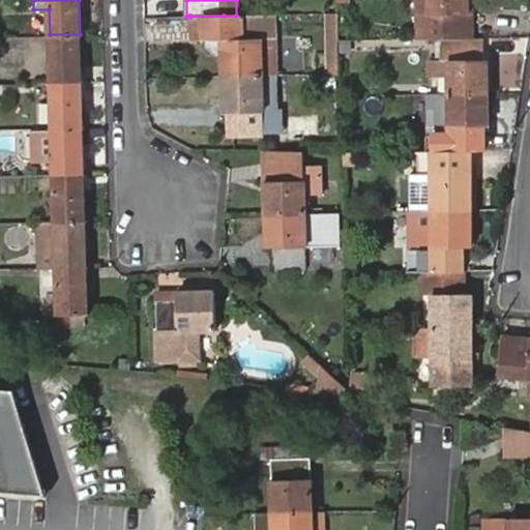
[(468,0),(429,0),(430,16),(430,39),(439,39),(468,38),(468,15),(468,0)]
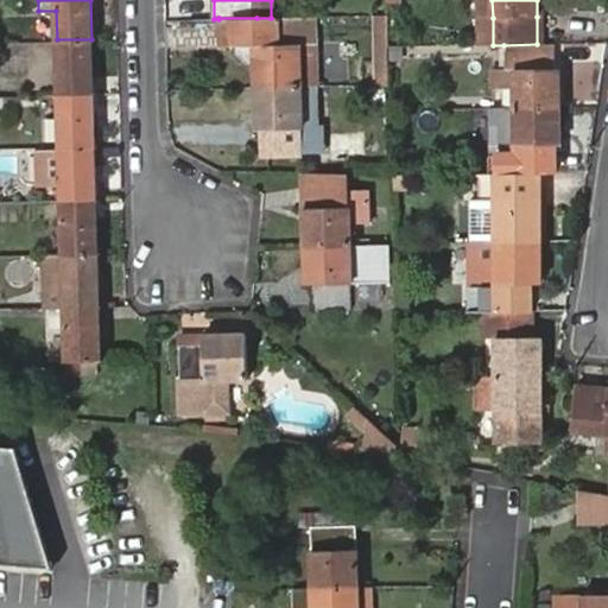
[(372,84),(387,86),(390,16),(373,14),(372,84)]
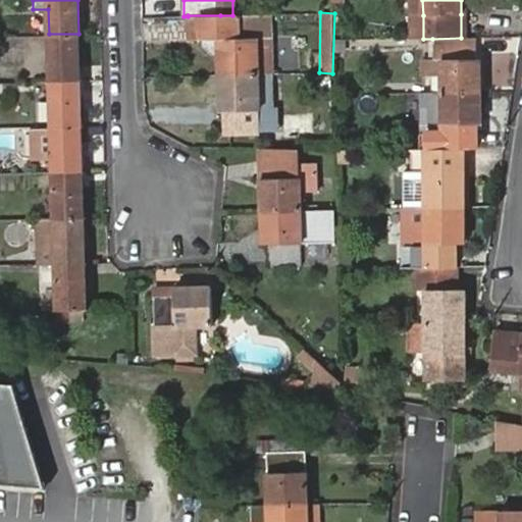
[(271,36),(270,14),(232,15),(220,15),(188,15),(188,16),(189,39),(217,38),(218,73),(258,72),(257,37),(271,36)]
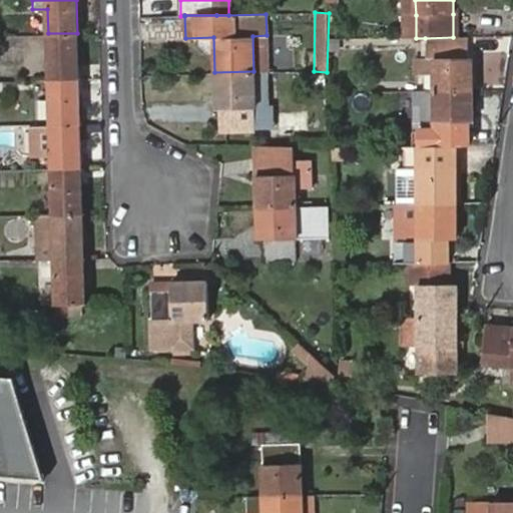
[(77,33),(48,33),(49,78),(67,78),(66,68),(78,68),(77,33)]
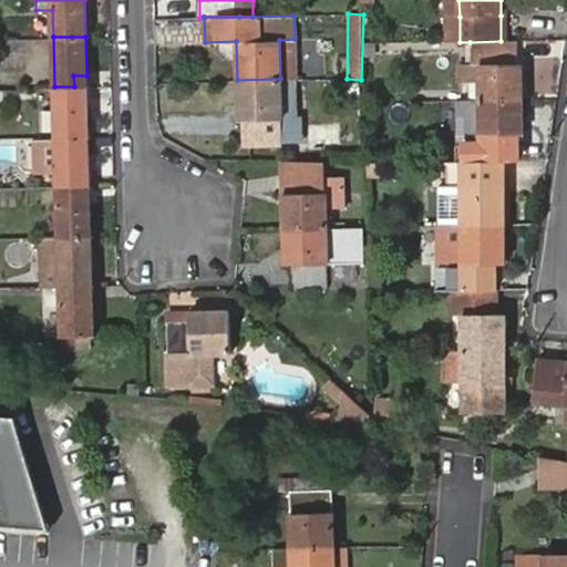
[(279,40),(280,79),(296,79),(295,39),(279,40)]
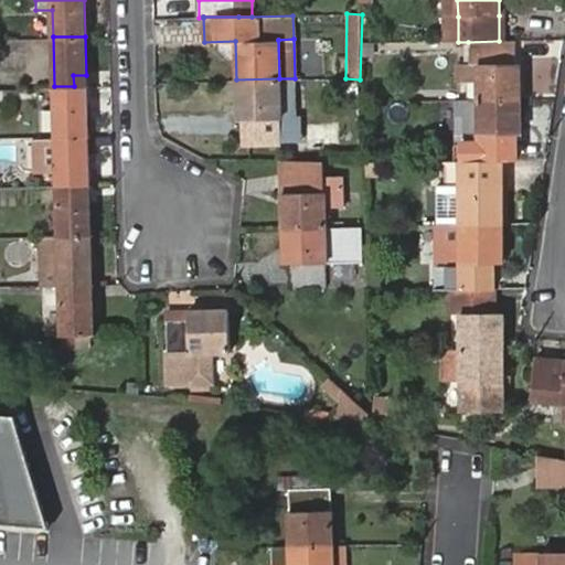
[(499,41),(468,42),(469,63),(458,63),(458,80),(479,80),(480,99),(520,99),(519,63),(514,63),(514,41),(499,41)]
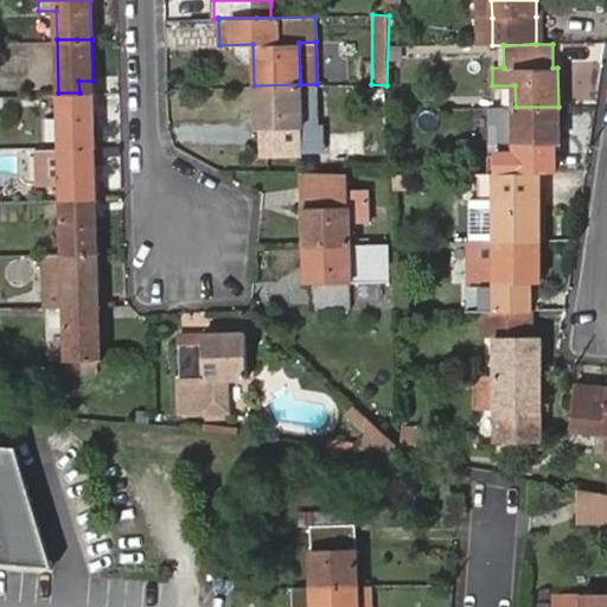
[(94,91),(93,81),(78,81),(80,93),(94,91)]
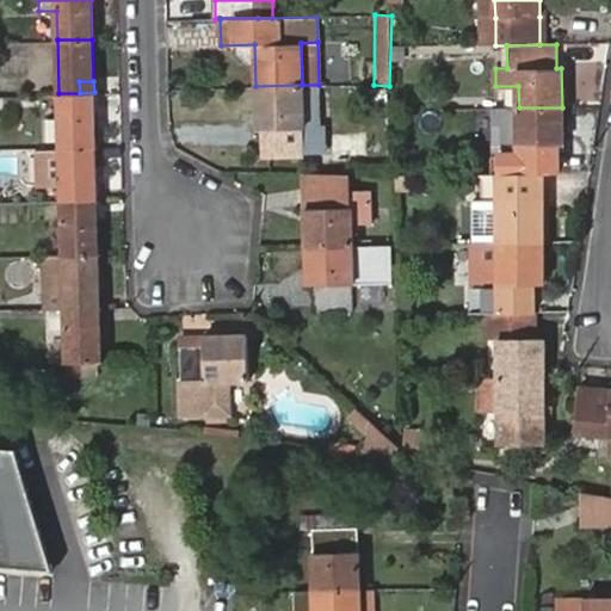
[(302,85),(255,86),(257,130),(263,130),(263,153),(303,153),(302,125),(320,124),(319,85),(302,85)]
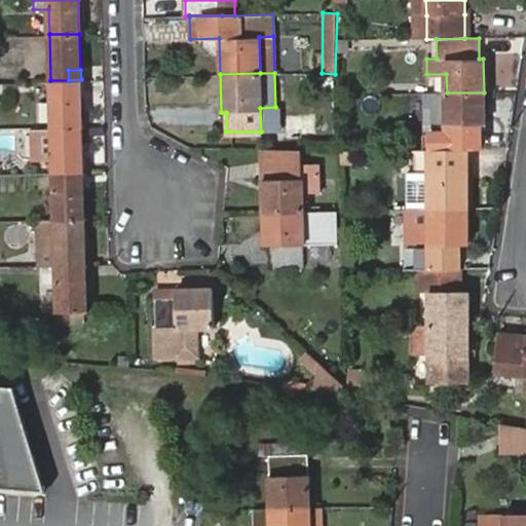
[(69,80),(50,80),(51,127),(82,126),(81,91),(81,79),(69,80)]
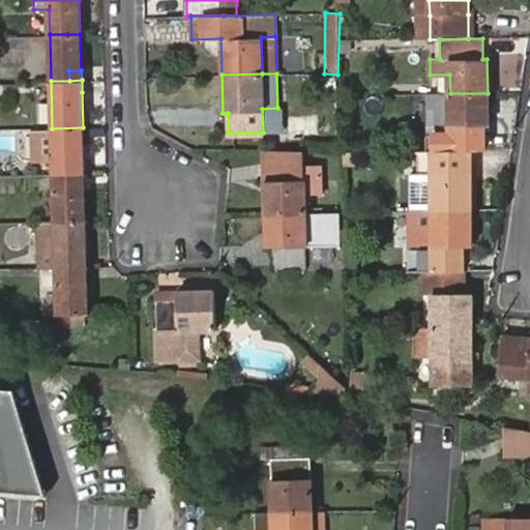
[(489,124),(488,93),(450,93),(431,94),(432,150),(465,149),(484,149),(484,124),(489,124)]
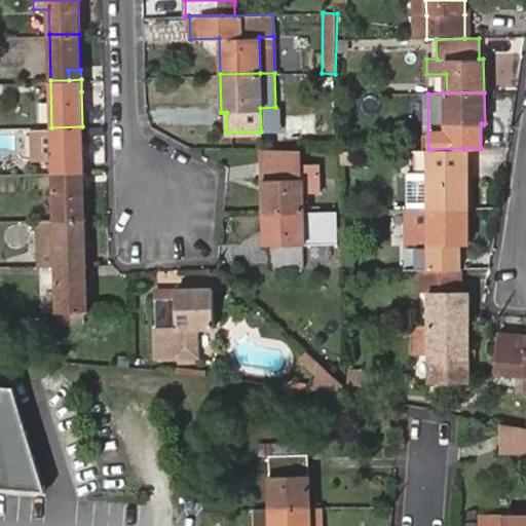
[(260,108),(261,132),(276,132),(275,107),(260,108)]
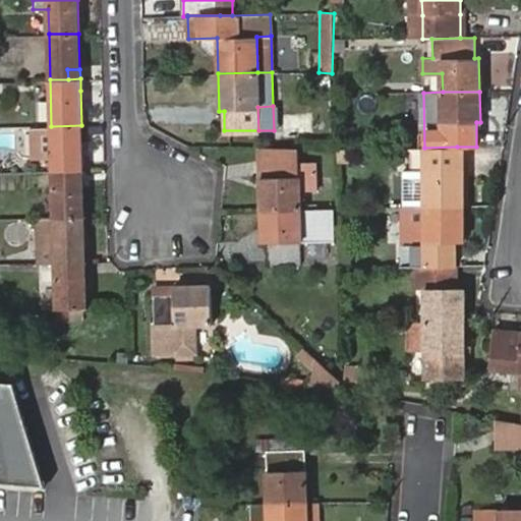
[(81,125),(51,126),(53,173),(70,173),(82,172),(82,159),(81,125)]
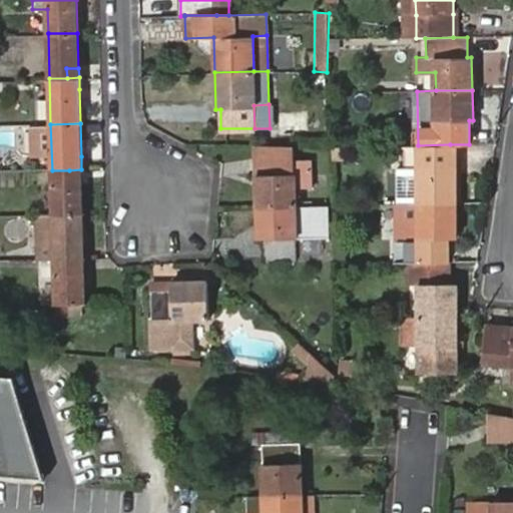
[(13,124),(0,125),(0,145),(15,144),(13,124)]
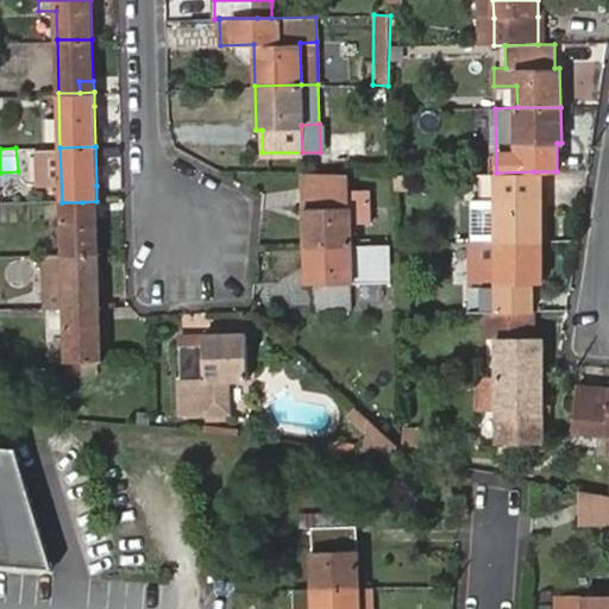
[(535,199),(534,171),(496,173),(487,173),(487,199),(482,199),(483,242),(487,242),(497,242),(542,240),(541,198),(535,199)]
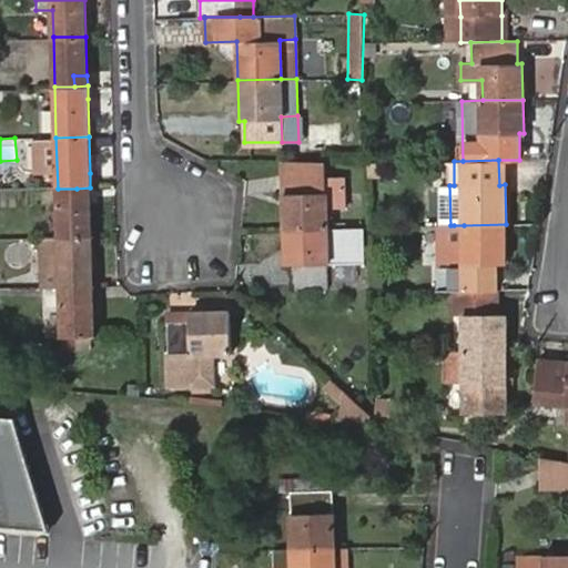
[(285,163),(285,230),(330,229),(328,203),(348,203),(347,175),(328,175),(327,163),(285,163)]
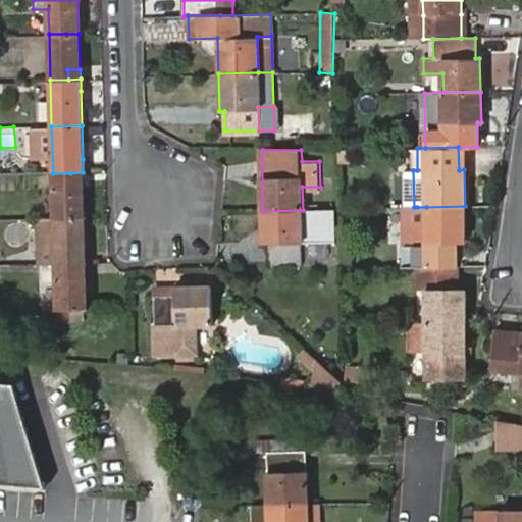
[(83,172),(70,173),(70,183),(83,183),(83,172)]
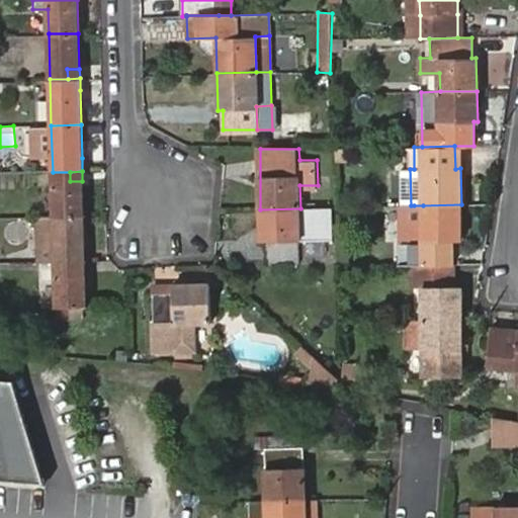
[(70,172),(53,172),(54,214),(83,213),(82,181),(70,181),(70,172)]
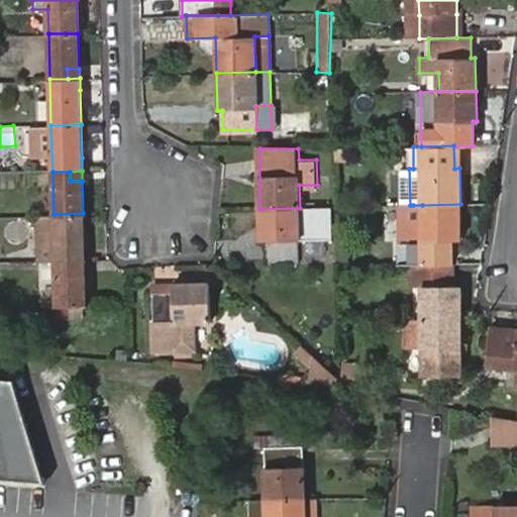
[(459,239),(460,204),(422,205),(422,216),(413,216),(413,205),(410,205),(401,205),(401,264),(416,265),(454,264),(453,239),(459,239)]
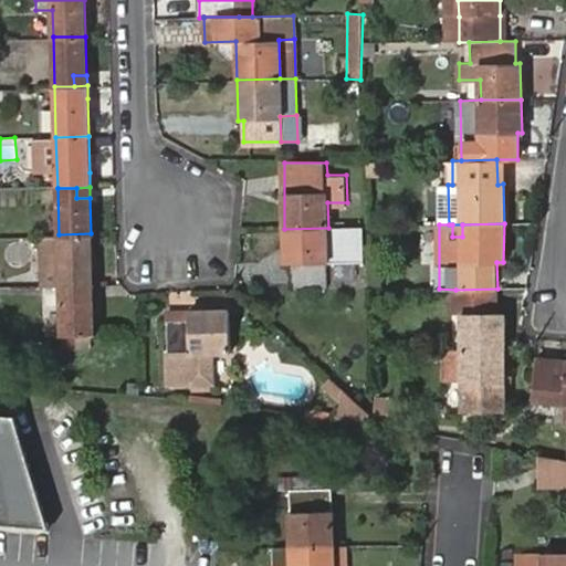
[(328,228),(284,229),(285,263),(293,263),(294,287),(327,286),(327,261),(328,261),(328,228)]
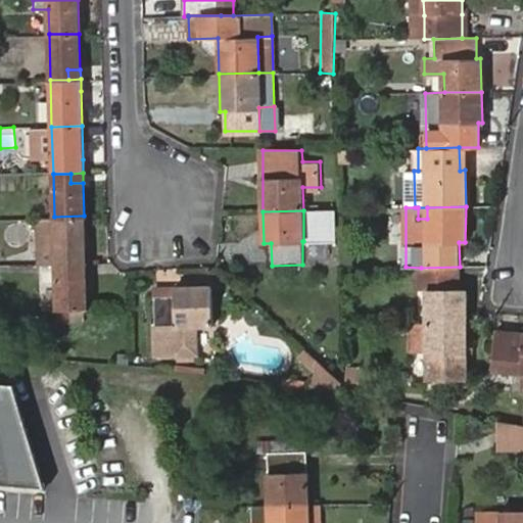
[(84,216),(54,217),(38,217),(39,251),(55,250),(56,264),(74,264),(85,264),(85,251),(84,216)]
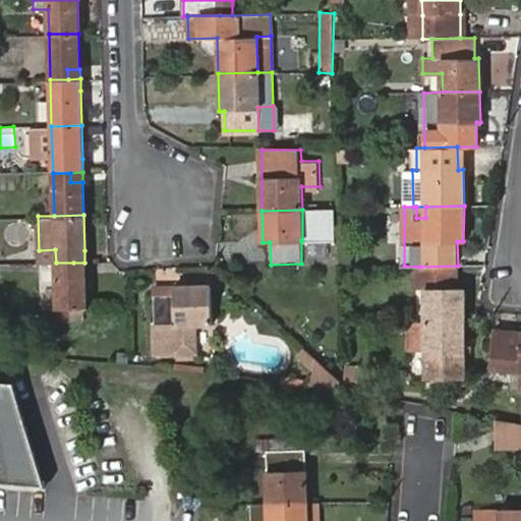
[(308,244),(309,264),(335,263),(335,244),(308,244)]
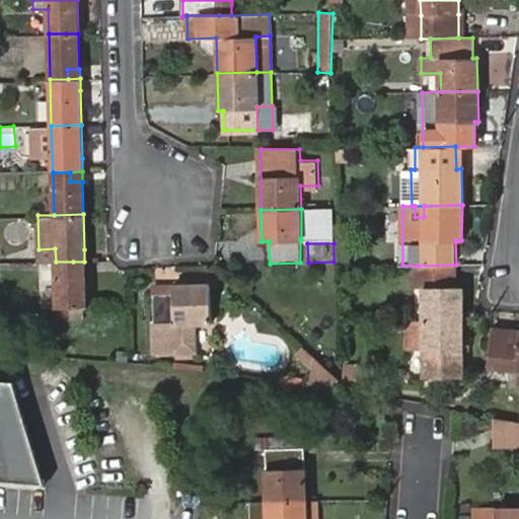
[(55,248),(39,249),(39,262),(56,262),(55,248)]
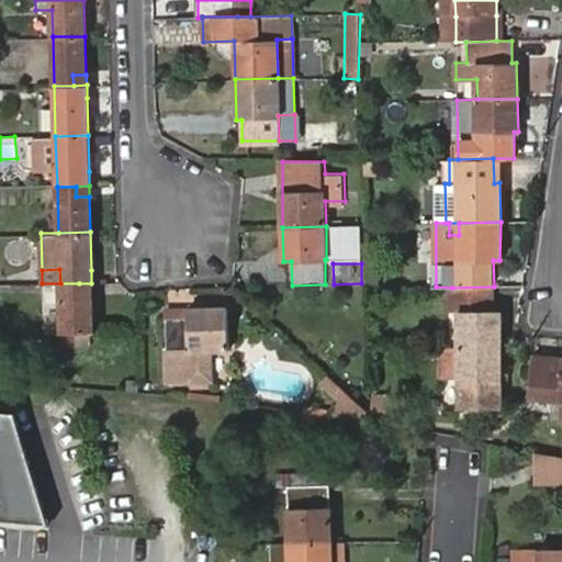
[(79,283),(60,283),(62,332),(93,332),(91,294),(91,283),(79,283)]
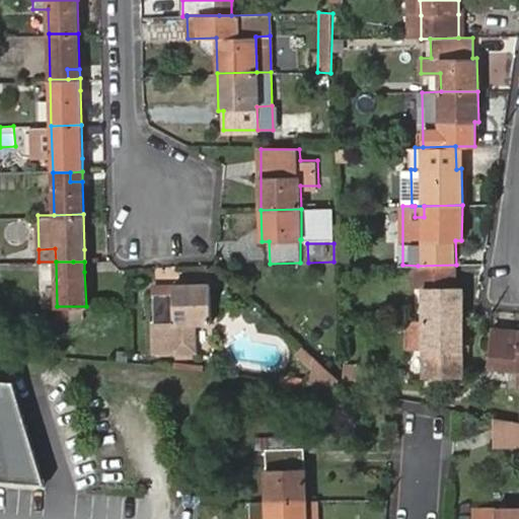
[(456,265),(418,266),(419,287),(425,288),(426,318),(462,318),(462,288),(455,288),(456,265)]
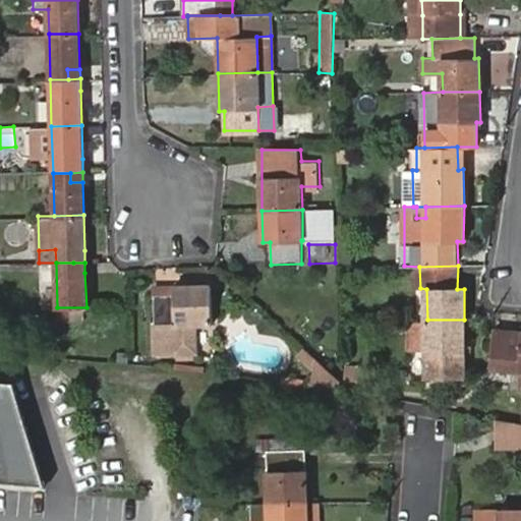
[(154,287),(155,351),(194,351),(194,324),(210,324),(210,287),(154,287)]
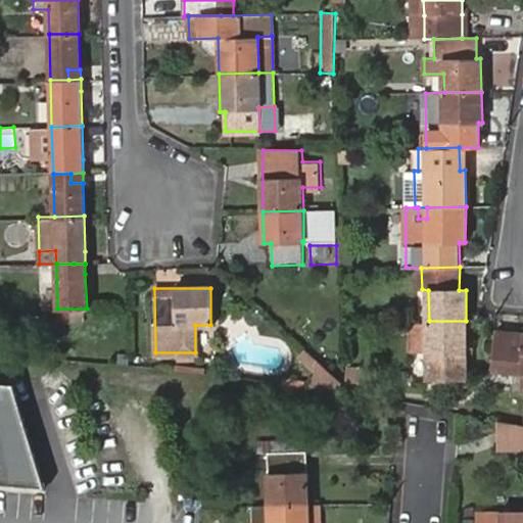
[(466,321),(429,321),(416,322),(412,322),(413,349),(416,350),(429,350),(429,378),(467,378),(466,321)]
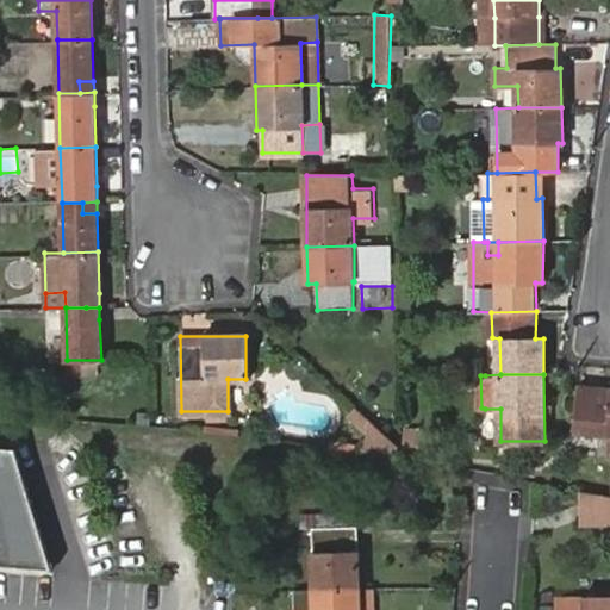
[(609,434),(609,397),(585,396),(582,431),(609,434)]
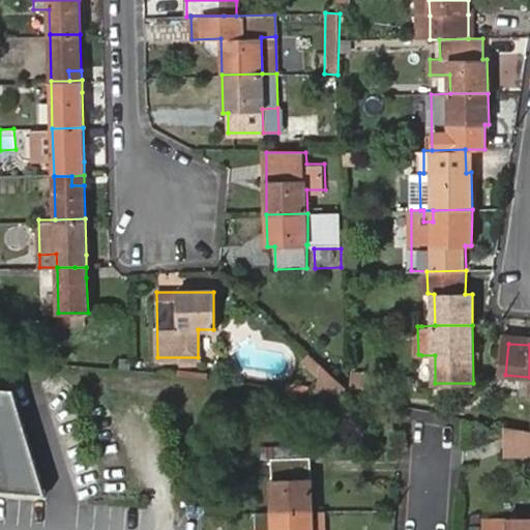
[(320,372),(313,391),(341,401),(347,381),(320,372)]
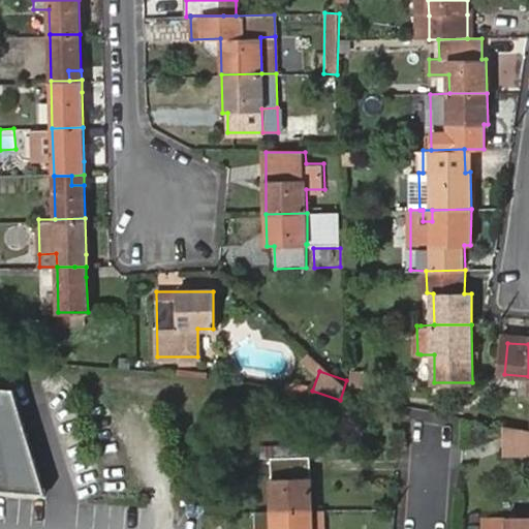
[(369,392),(370,372),(350,372),(350,392),(369,392)]
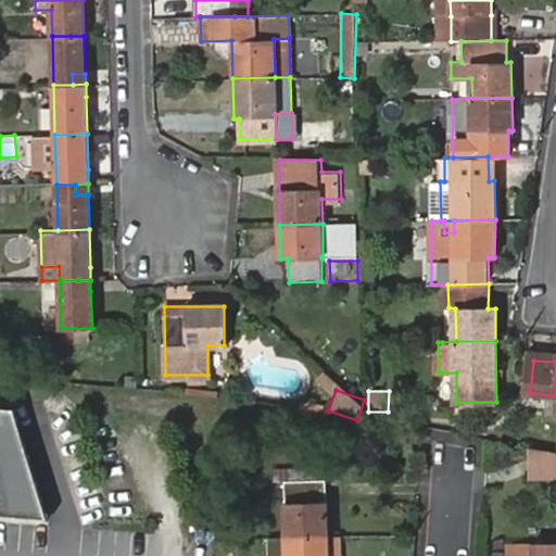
[(13,408),(0,406),(0,464),(15,516),(45,518),(13,408)]
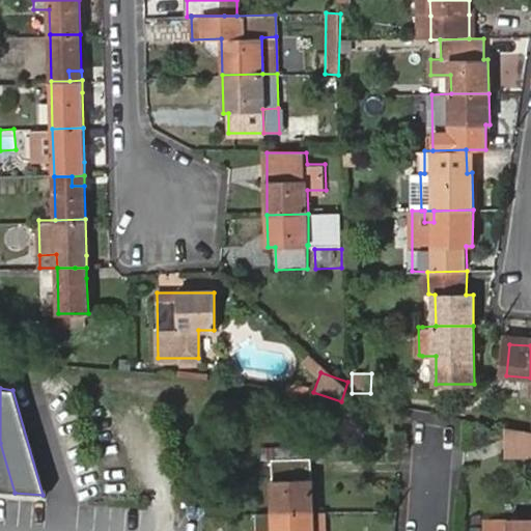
[(530,428),(505,425),(505,453),(530,456),(530,428)]
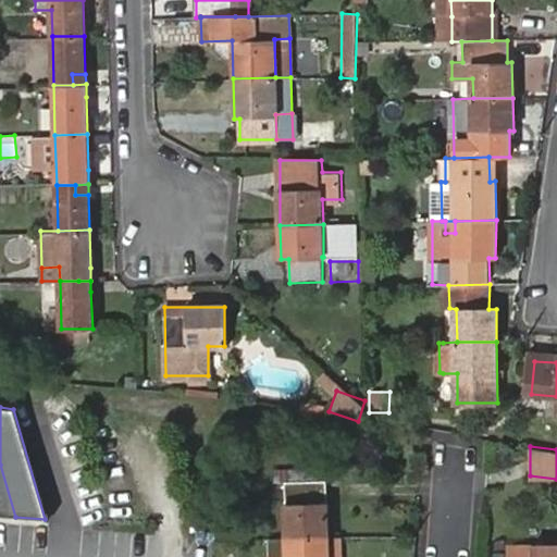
[(0,515),(15,517),(0,465),(0,515)]
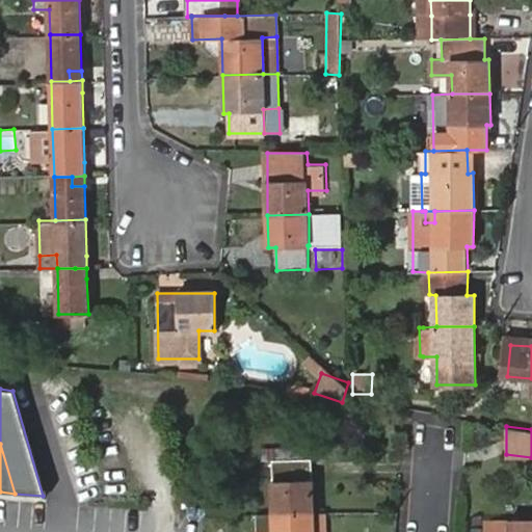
[(315,531),(315,519),(313,463),(273,464),(275,520),(274,531),(315,531)]
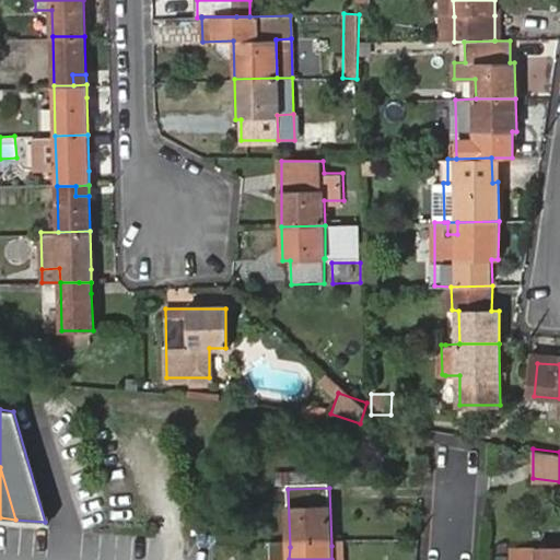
[(342,559),(341,546),(331,546),(331,559),(342,559)]
